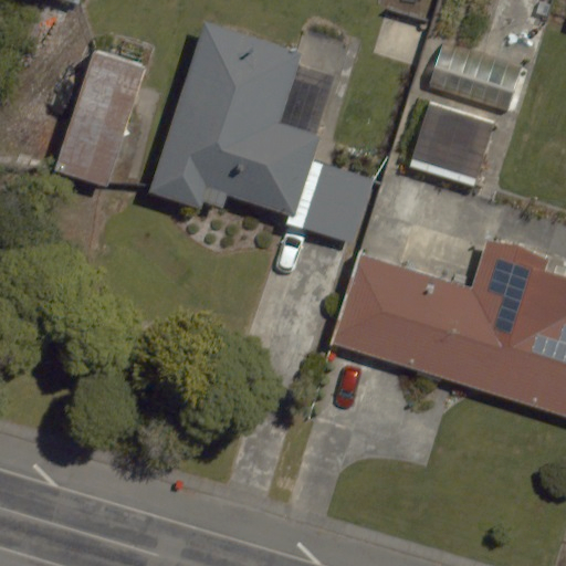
[(228,194),(291,215),(317,136),(279,123),(301,53),(205,22),(148,194),(201,211),(205,202),(222,209),(228,194)]
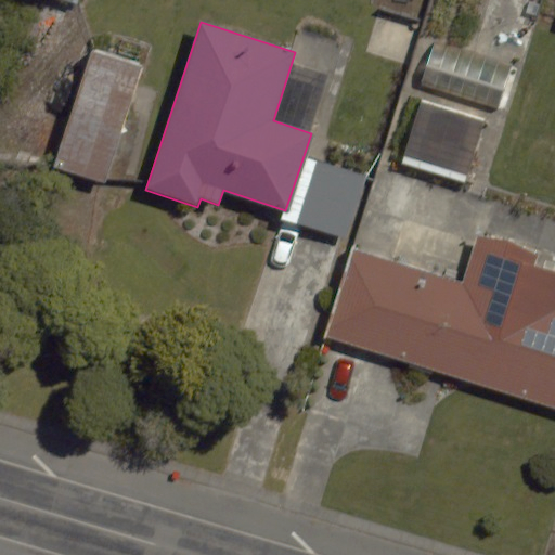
[(498,107),(511,64),(434,41),(421,85),(498,107)]
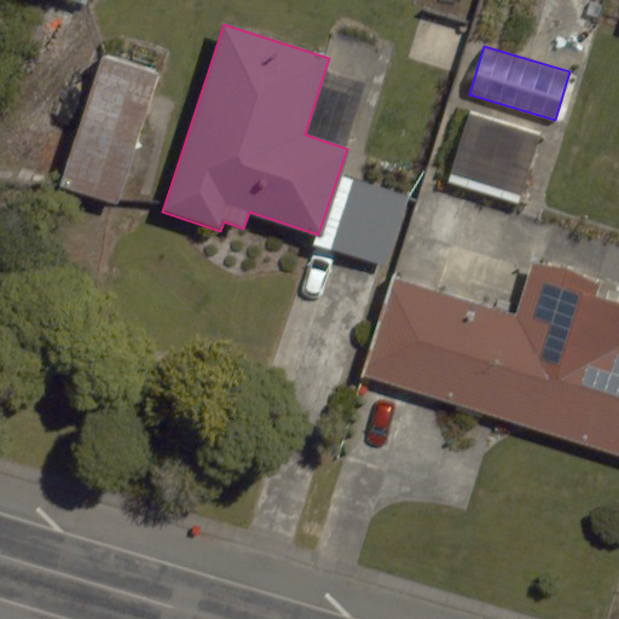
[(157,71),(103,55),(62,185),(116,202),(157,71)]
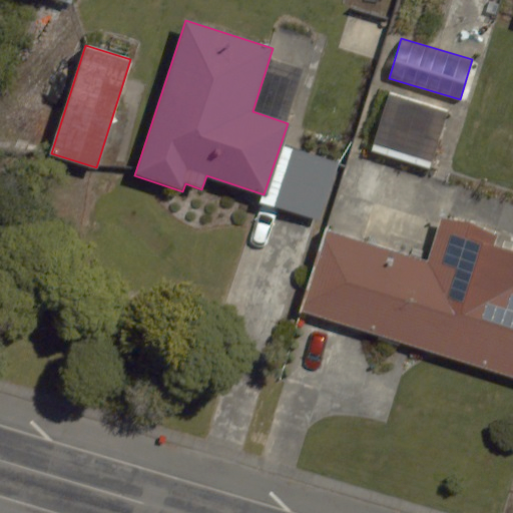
[(371,152),(428,169),(446,111),(390,93),(371,152)]
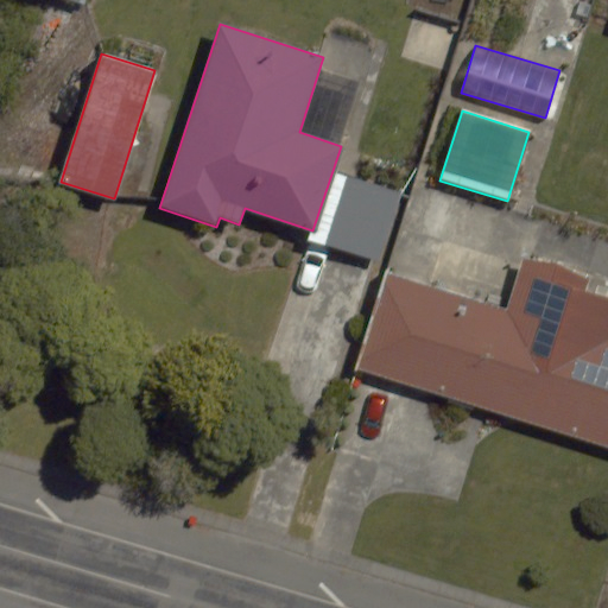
[(589,277),(523,257),(507,309),(387,272),(358,368),(607,445),(607,298),(586,291),(589,277)]
